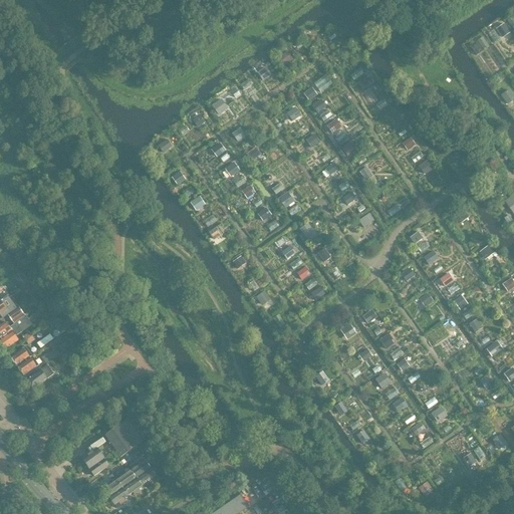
[(478,39),(468,48),(475,56),(485,47),(478,39)]
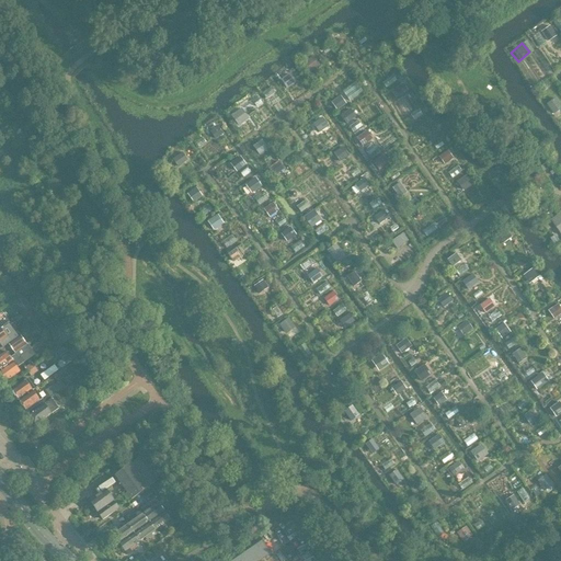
[(305,63),(311,71),(321,65),(313,55),(305,63)]
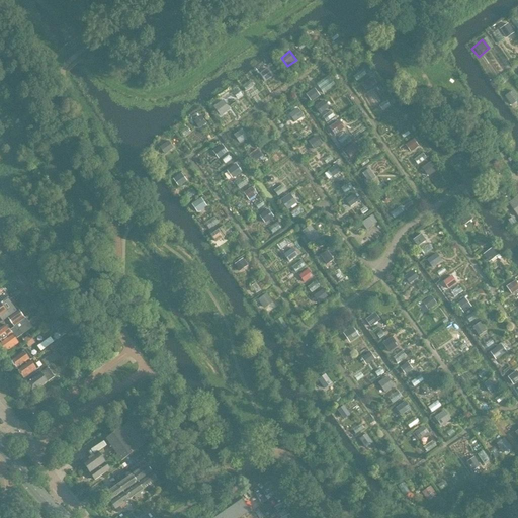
[(359,67),(347,76),(354,84),(366,75),(359,67)]
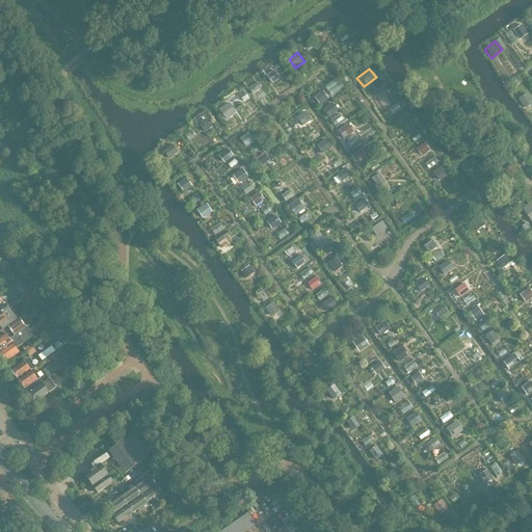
[(270,71),(259,80),(265,88),(276,79),(270,71)]
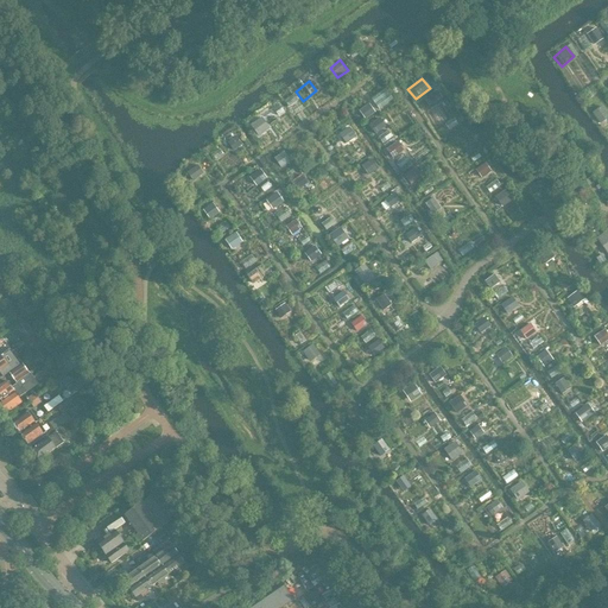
[(435,103),(443,97),(438,89),(430,95),(435,103)]
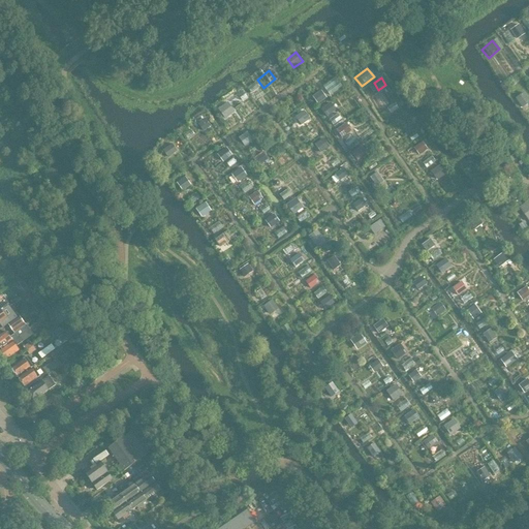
[(528,98),(523,90),(512,97),(520,107),(528,100),(528,98)]
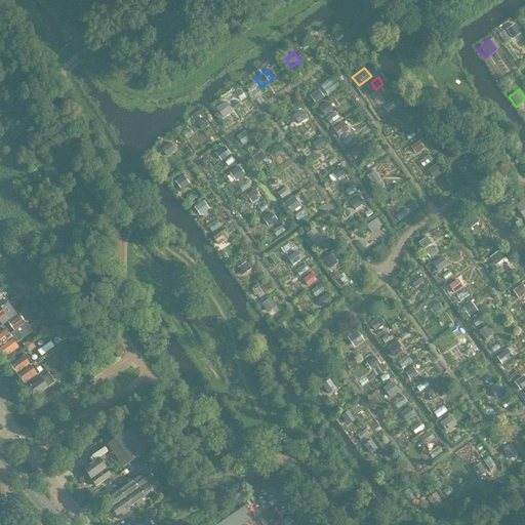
[(227,101),(215,110),(221,117),(233,109),(227,101)]
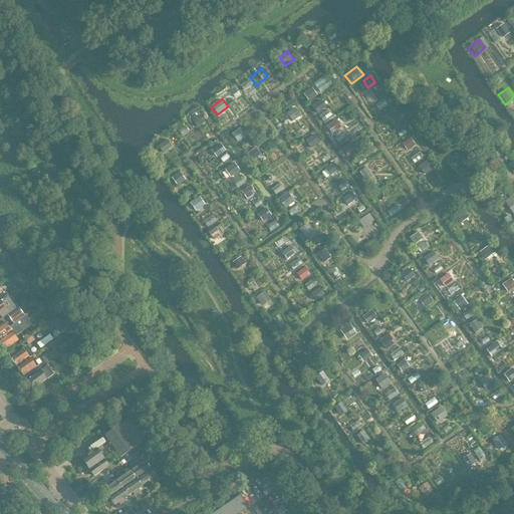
[(322,98),(312,105),(318,112),(327,106),(322,98)]
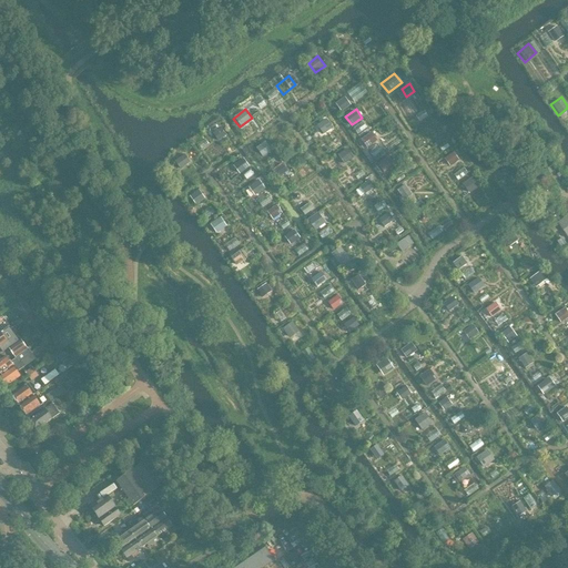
[(427,115),(412,127),(417,134),(433,123),(427,115)]
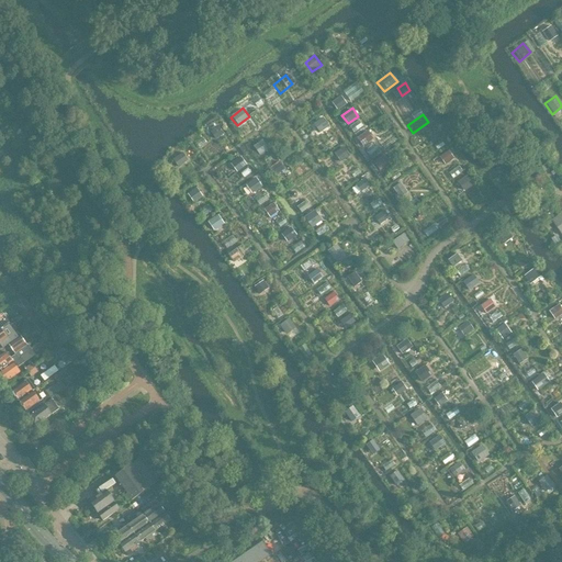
[(319,115),(306,126),(313,135),(326,124),(319,115)]
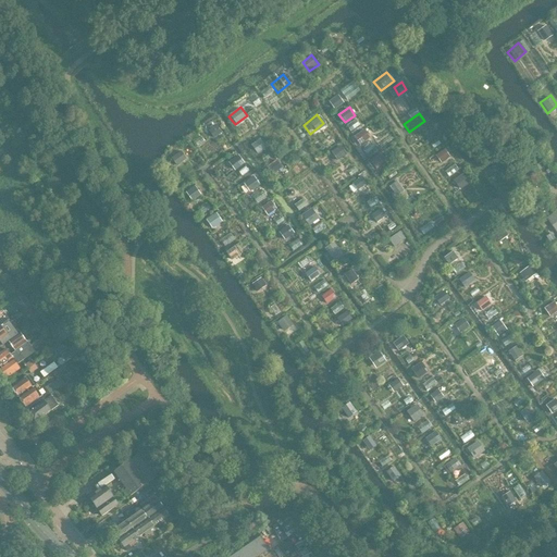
[(213,125),(202,135),(208,143),(220,133),(213,125)]
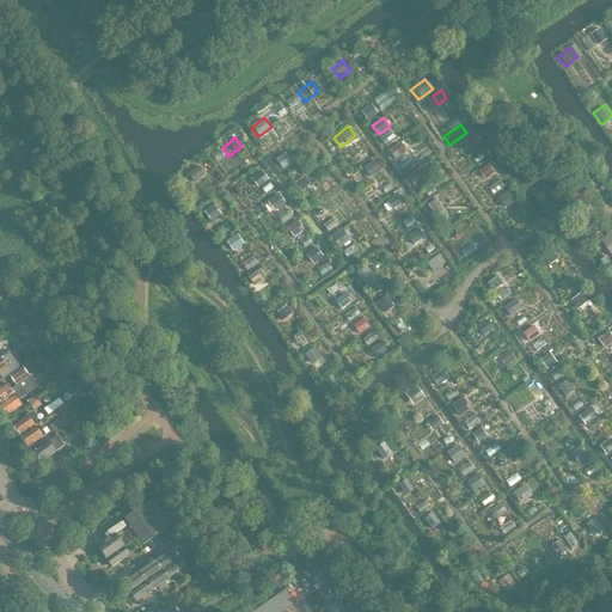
[(398,140),(384,151),(392,163),(407,152),(398,140)]
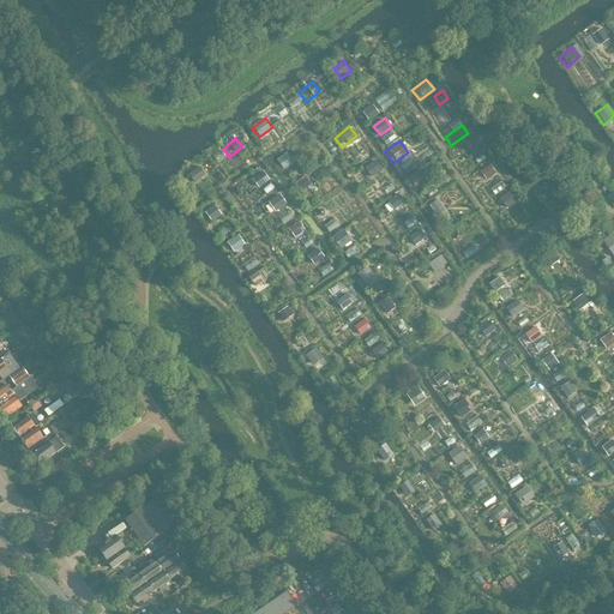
[(288,151),(277,160),(284,169),(295,161),(288,151)]
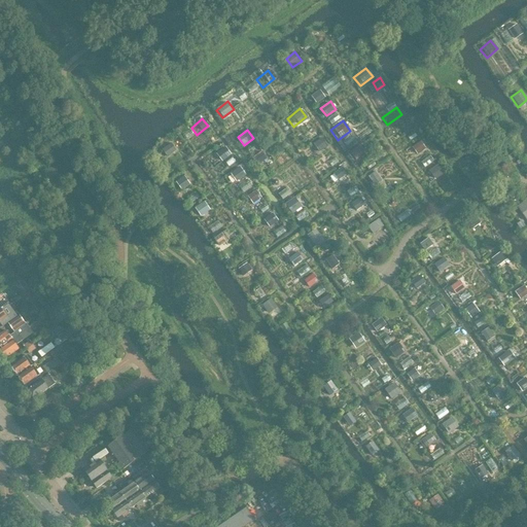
[(324,137),(315,141),(319,150),(328,146),(324,137)]
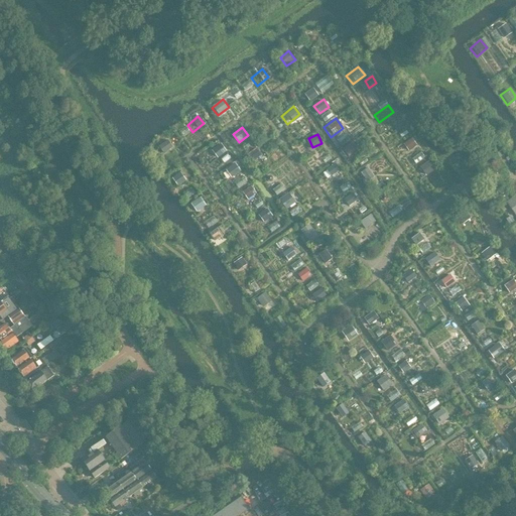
[(168,137),(158,144),(164,152),(174,144),(168,137)]
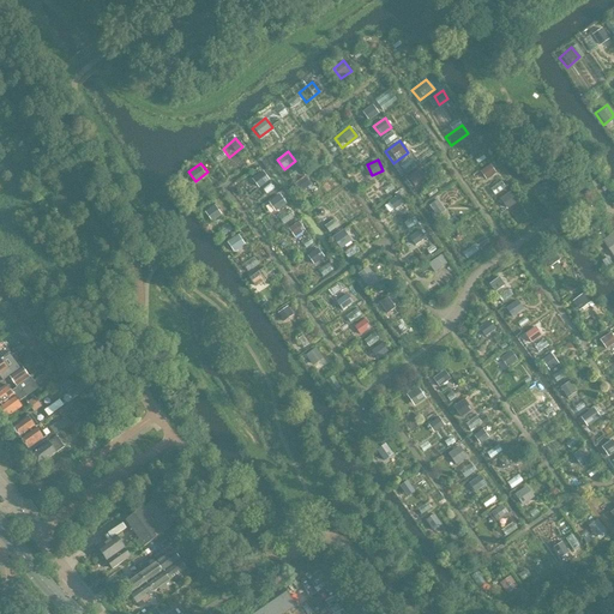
[(491,163),(481,170),(488,179),(497,172),(491,163)]
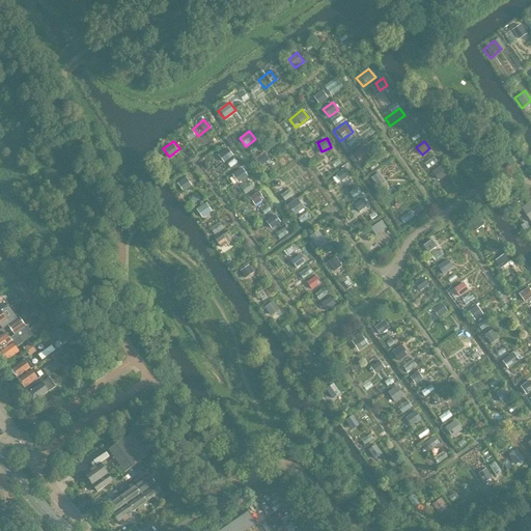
[(363,145),(353,152),(360,162),(369,155),(363,145)]
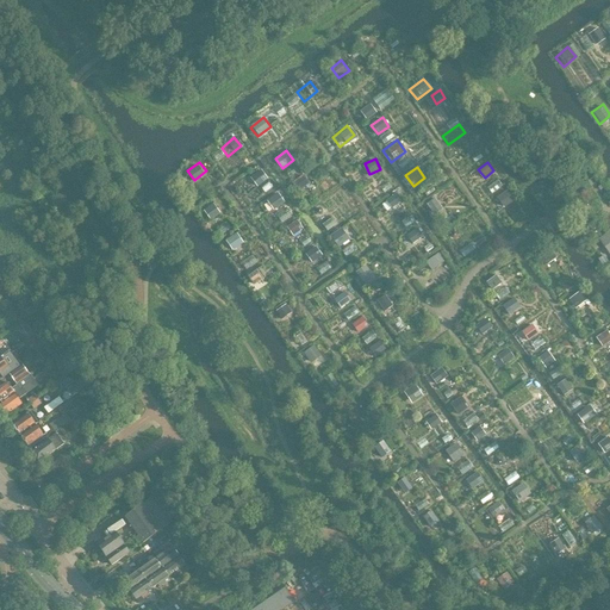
[(261,168),(250,175),(259,186),(269,179),(261,168)]
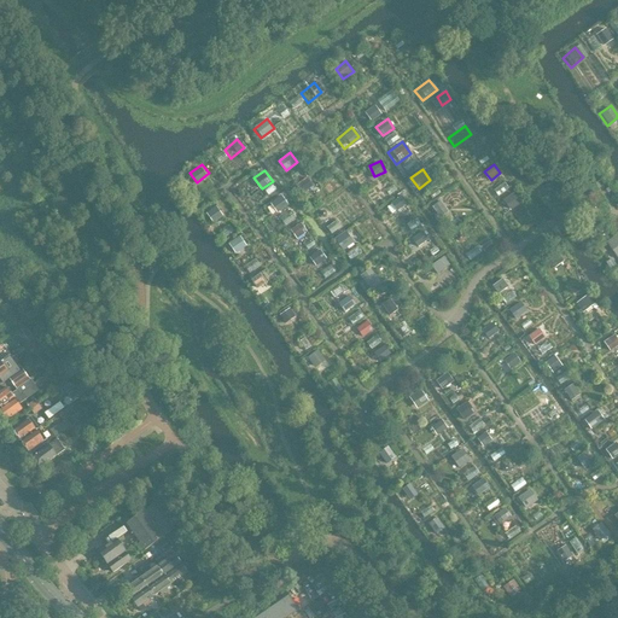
[(291,185),(298,196),(313,187),(304,175),(291,185)]
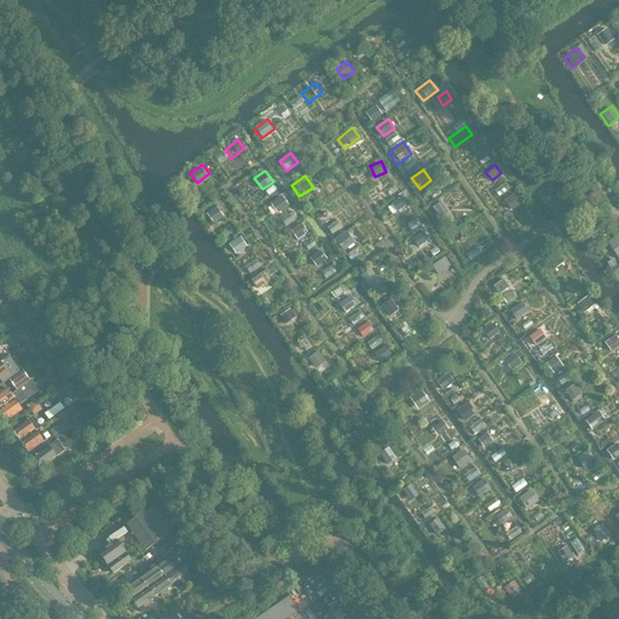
[(401,192),(388,202),(395,213),(409,202),(401,192)]
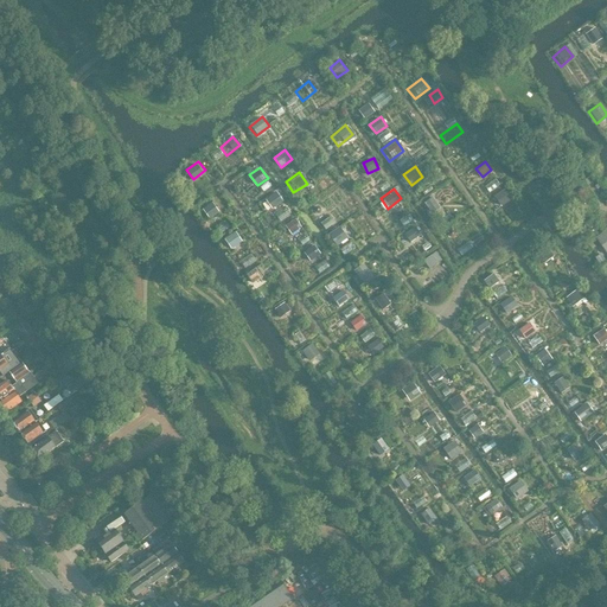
[(273,192),(260,202),(268,213),(281,205),(273,192)]
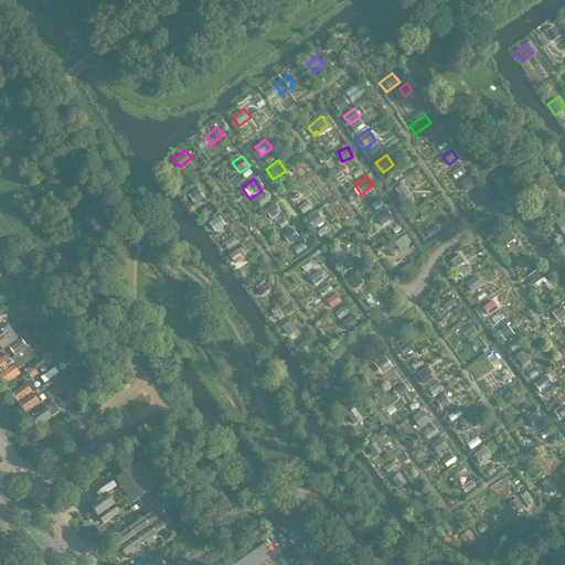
[(469,180),(458,188),(465,196),(476,188),(469,180)]
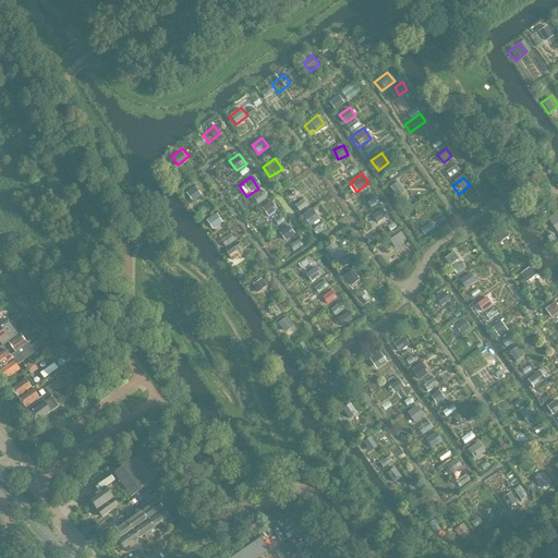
[(398,181),(387,189),(393,198),(404,191),(398,181)]
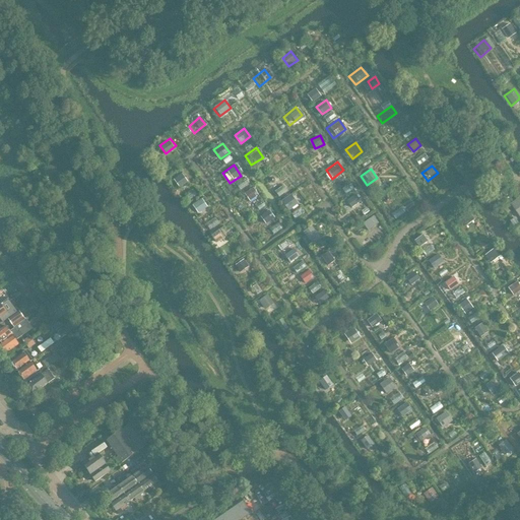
[(175,178),(180,187),(188,182),(184,173),(175,178)]
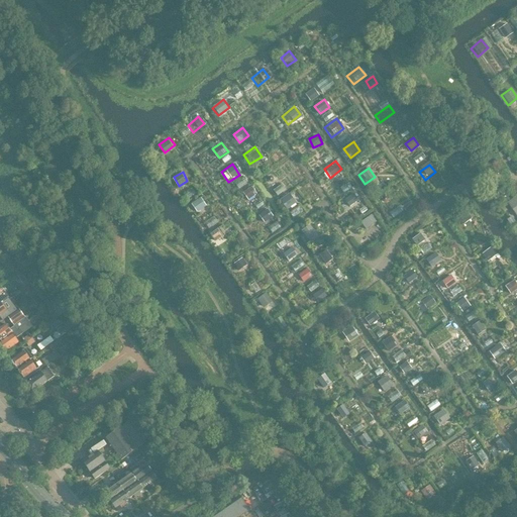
[(249,201),(259,195),(252,186),(242,193),(249,201)]
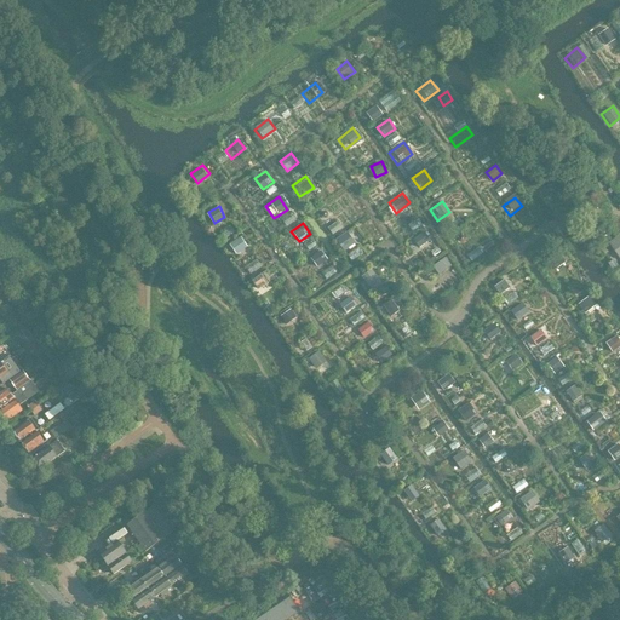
[(414,239),(420,248),(431,240),(425,231),(414,239)]
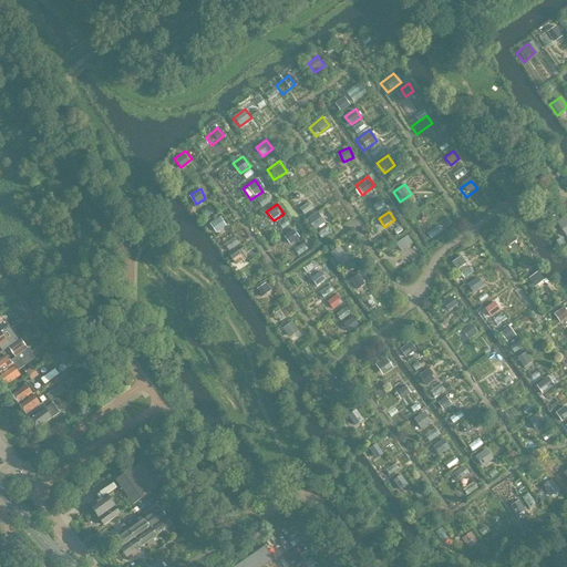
[(319,214),(306,223),(312,233),(326,224),(319,214)]
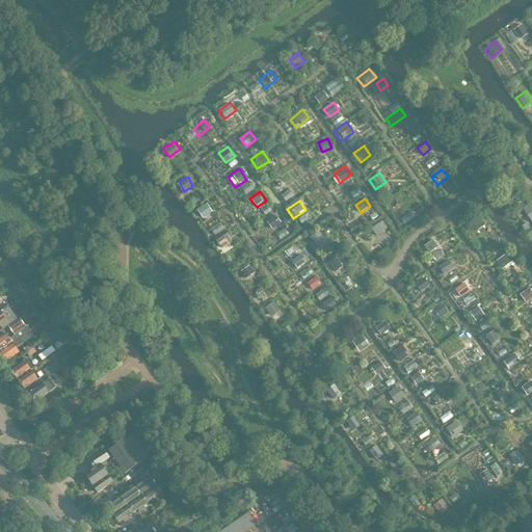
[(531,203),(523,210),(531,222),(531,203)]
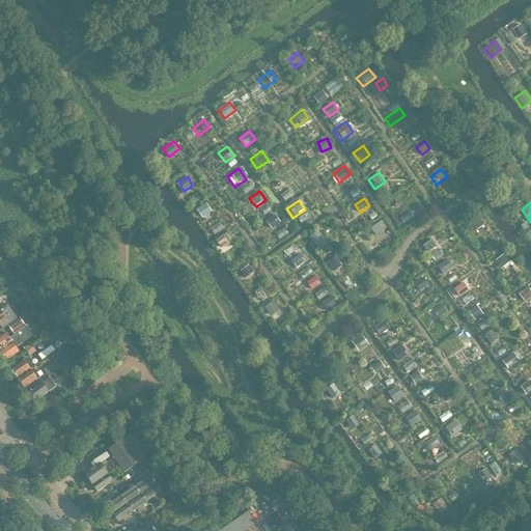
[(206,203),(195,212),(200,220),(213,212),(206,203)]
